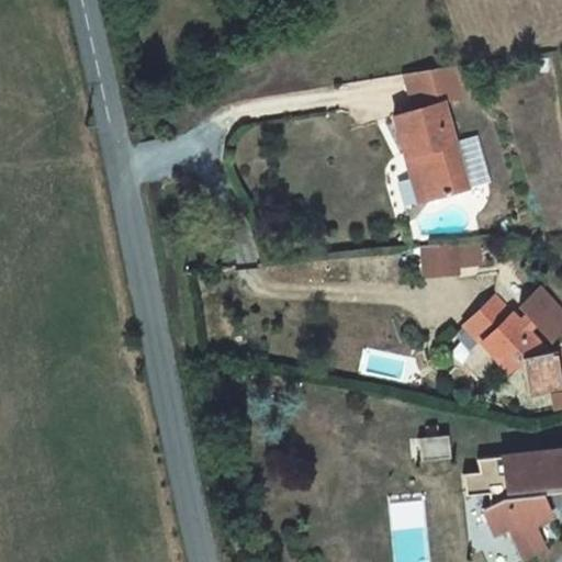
[(416,112),(394,119),(406,159),(414,157),(427,201),(468,189),(445,105),(468,99),(459,67),(434,71),(444,104),(416,112)]
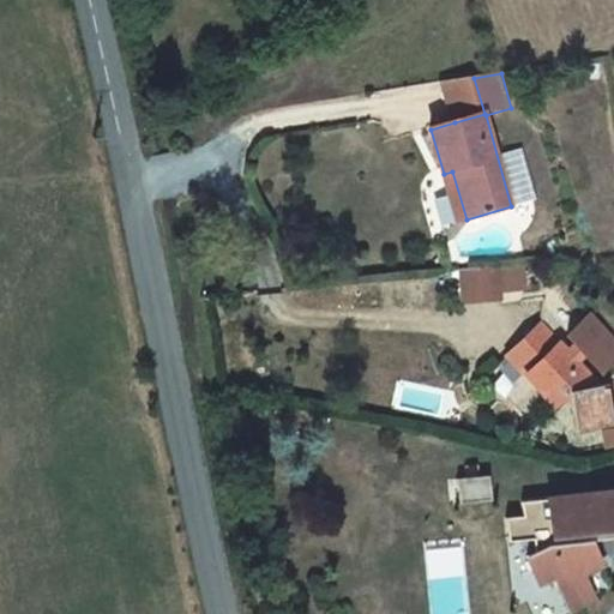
[(485,114),(474,78),(443,83),(455,122),(485,114)]
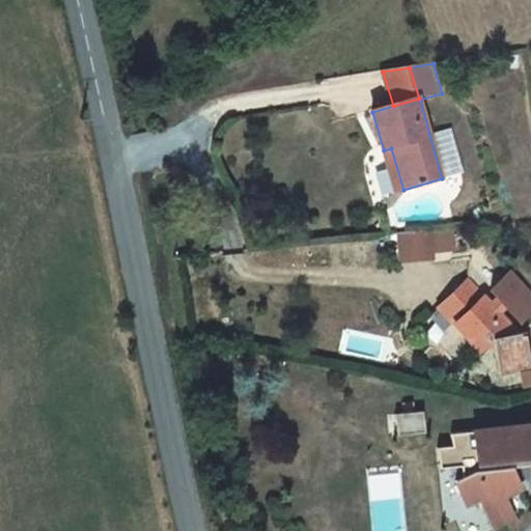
[(391,148),(384,150),(396,192),(403,190),(391,148)]
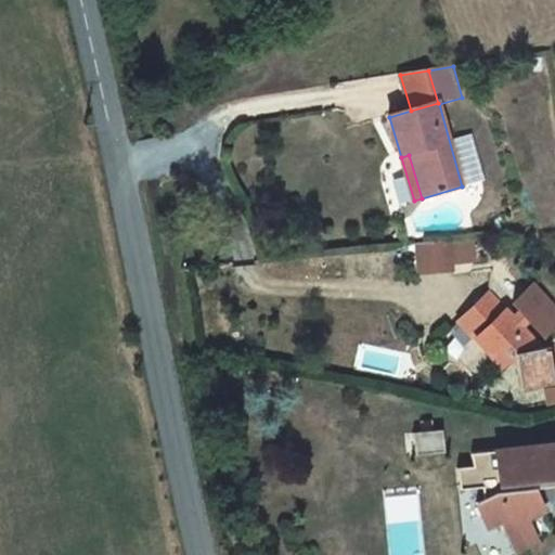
[(450,241),(417,245),(421,274),(453,271),(450,241)]
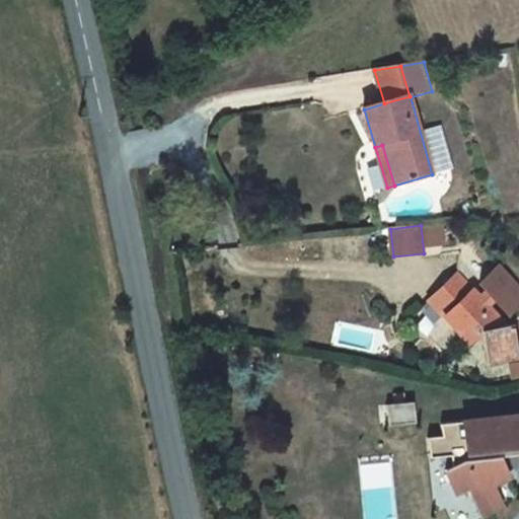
[(486,290),(478,297),(487,306),(494,299),(507,314),(518,303),(518,288),(499,266),(479,283),(486,290)]
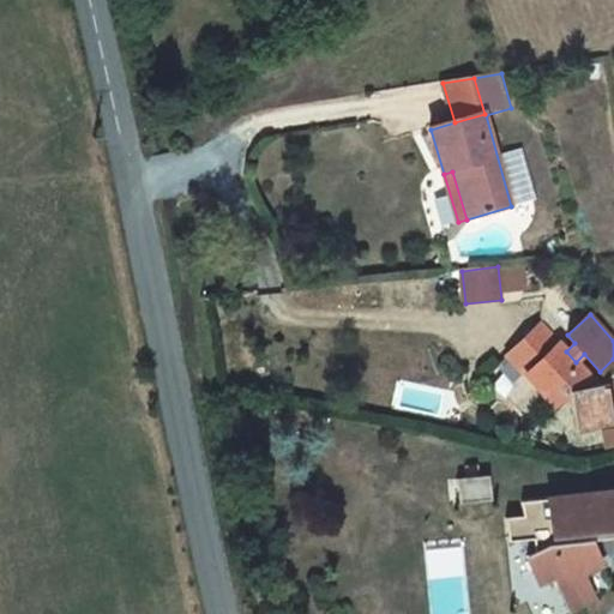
[(566,351),(541,324),(509,354),(545,393),(553,385),(564,397),(567,393),(576,431),(613,422),(612,411),(613,410),(613,380),(593,385),(591,379),(576,362),(566,351)]
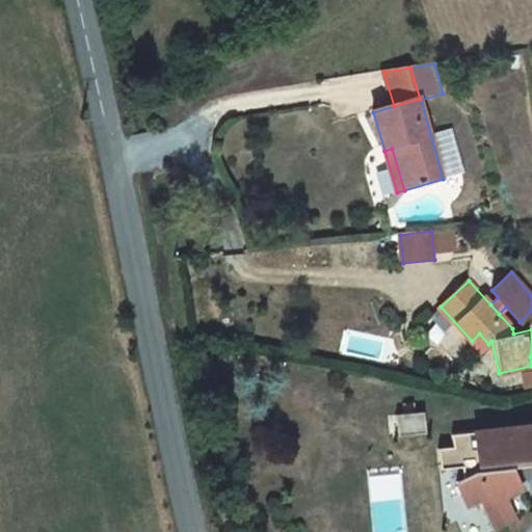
[(479,334),(472,341),(481,351),(488,344),(479,334)]
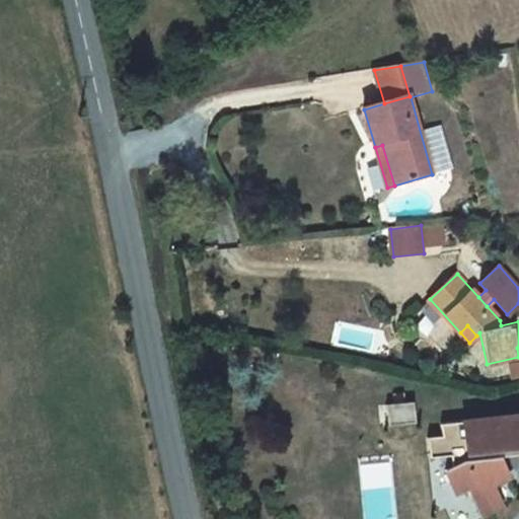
[(518,364),(510,366),(513,378),(518,376),(518,364)]
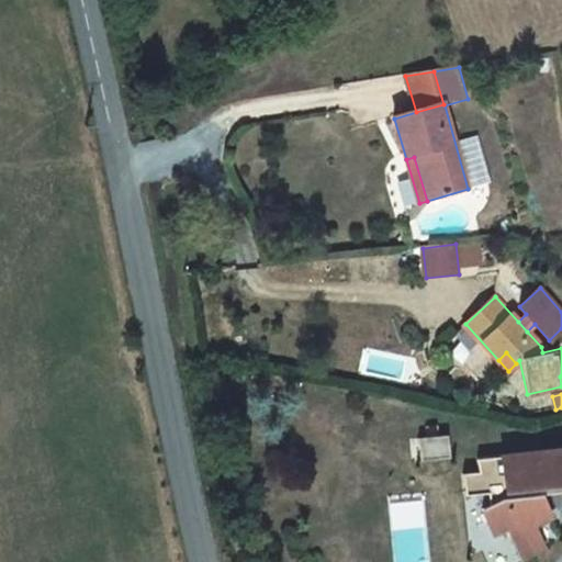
[(449,436),(419,439),(422,461),(451,458),(449,436)]
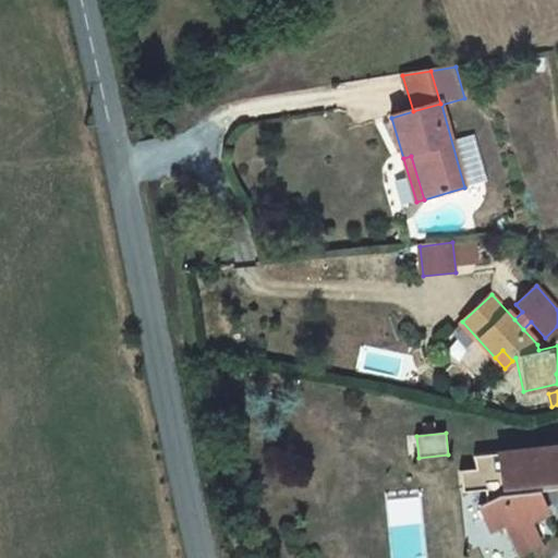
[(475,470),(460,471),(462,492),(485,489),(486,501),(480,505),(486,519),(493,533),(505,528),(507,533),(531,521),(548,512),(538,493),(535,485),(557,483),(557,448),(534,451),(535,458),(500,461),(500,455),(474,457),(475,470)]
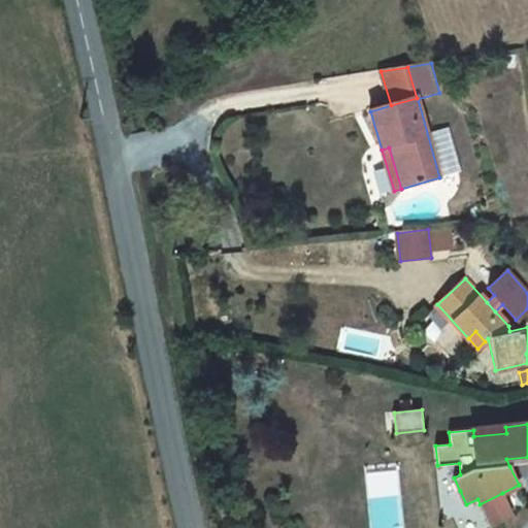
[(505,427),(473,430),(473,436),(506,433),(505,427)]
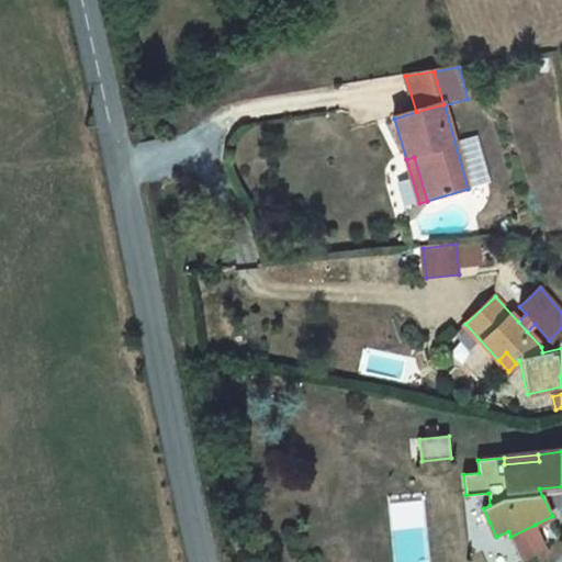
[(561,486),(539,489),(542,496),(561,493),(561,486)]
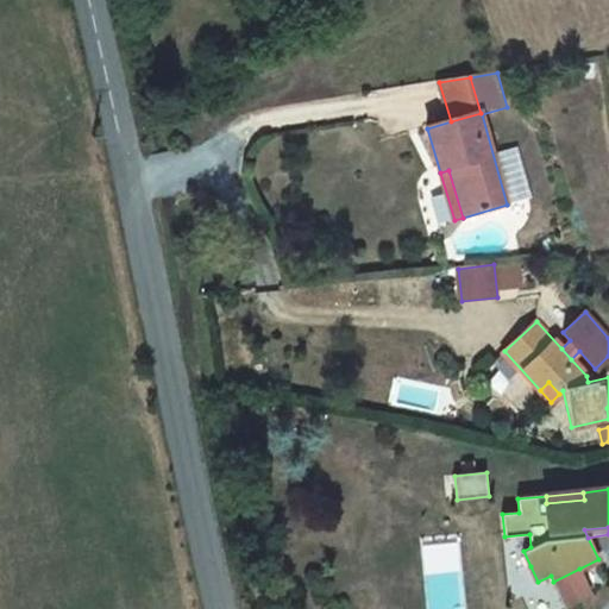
[(579,569),(553,582),(566,608),(591,595),(579,569)]
